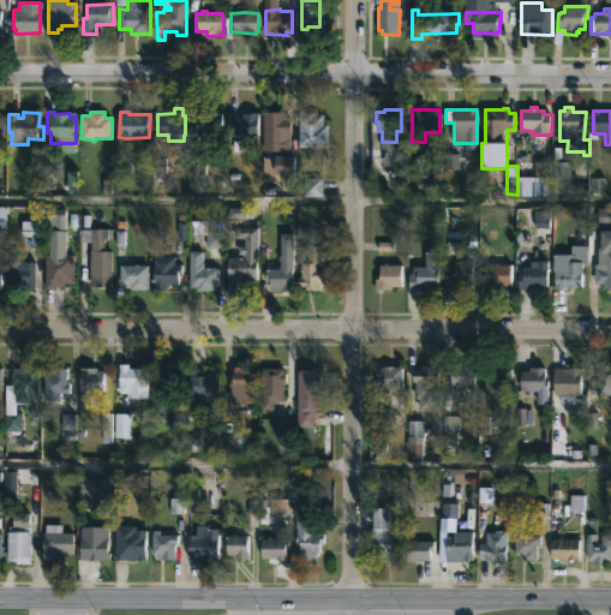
[(238,113),(238,117),(243,117),(243,113),(258,113),(258,137),(228,138),(228,112),(238,113)]
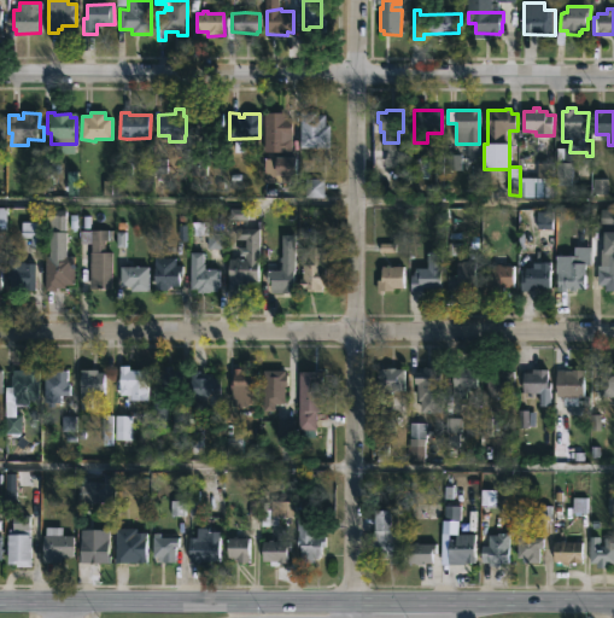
[(317,112),(317,115),(326,115),(326,126),(331,126),(331,149),(300,149),(300,112),(317,112)]
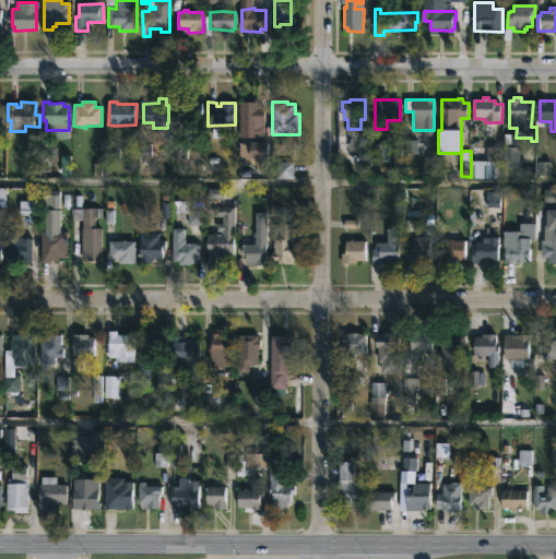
[(260,103),(260,107),(264,107),(264,123),(260,123),(260,137),(269,137),(267,158),(250,158),(250,143),(257,143),(257,138),(240,138),(240,103),(260,103)]
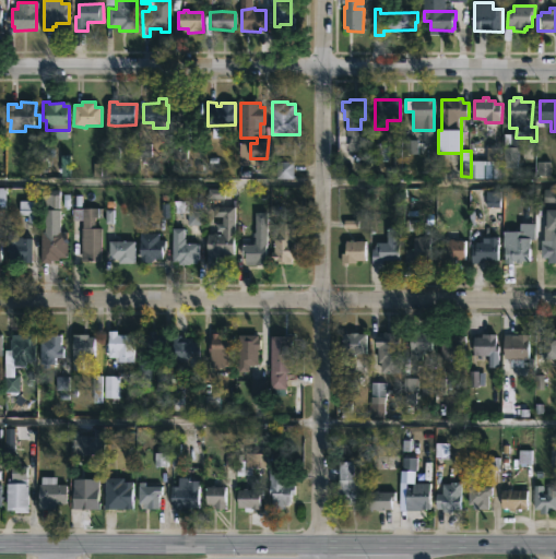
[(201,104),(184,106),(187,125),(203,121),(201,104)]
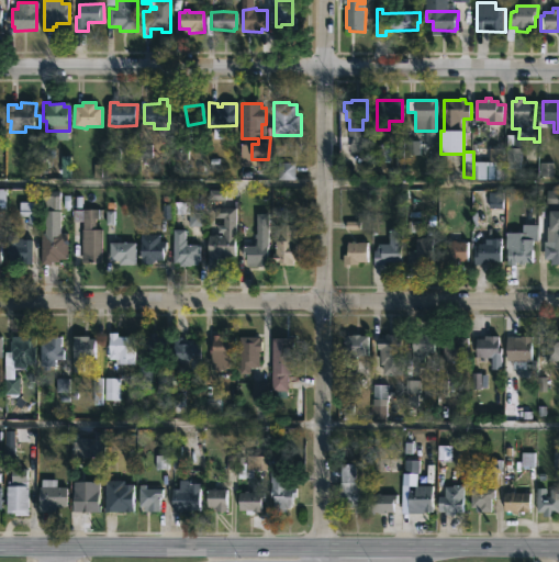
[(515,135),(515,148),(522,148),(521,169),(509,169),(507,135),(515,135)]
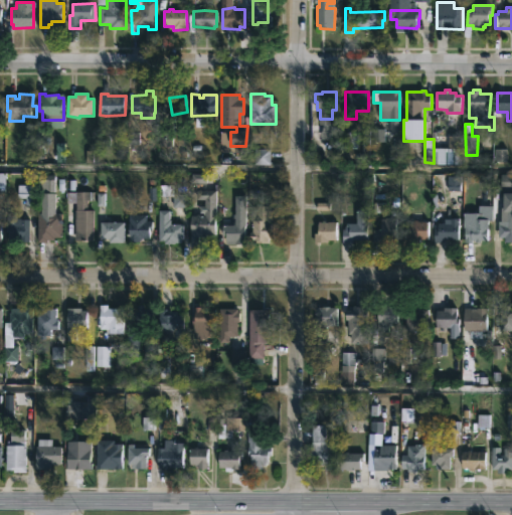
[(174,184),(174,194),(179,194),(179,187),(186,187),(186,194),(188,194),(188,207),(174,207),(174,203),(163,203),(163,184),(174,184)]
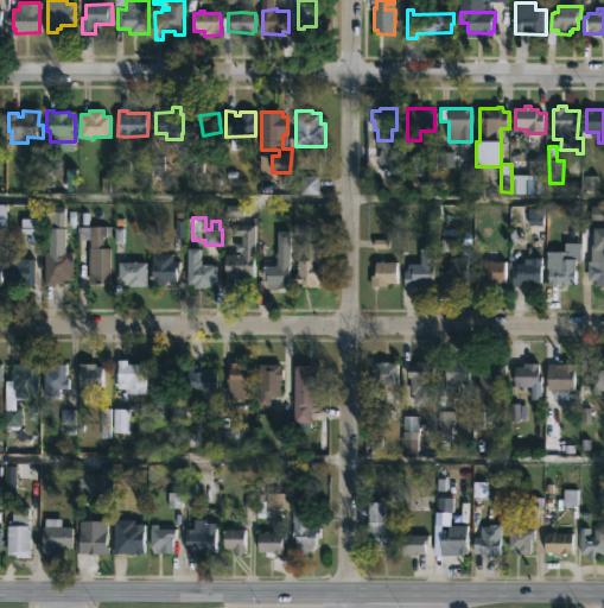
[(255,227),(254,277),(243,277),(243,280),(236,280),(236,287),(226,286),(226,255),(242,255),(242,236),(233,236),(233,226),(255,226),(255,227)]
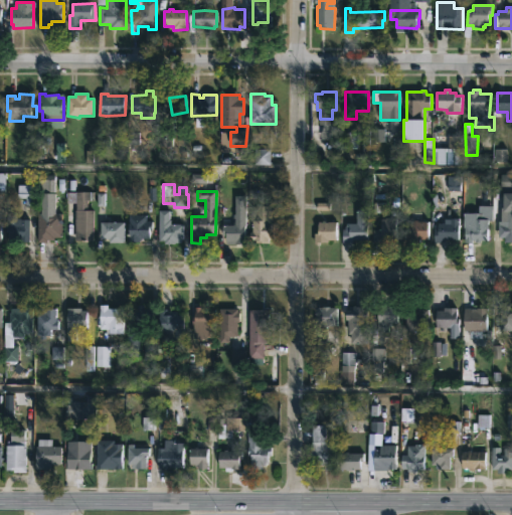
[(89,200),(89,210),(94,210),(95,241),(74,241),(73,210),(76,210),(76,203),(67,203),(67,192),(91,192),(92,200),(89,200)]
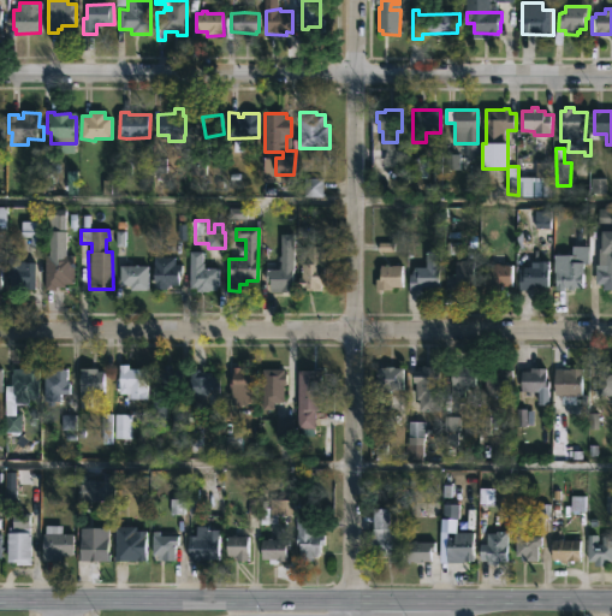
[(313,241),(313,247),(324,247),(324,267),(325,267),(325,276),(327,276),(327,286),(321,286),(321,291),(307,291),(307,289),(298,289),(298,278),(302,278),(302,265),(307,265),(307,247),(309,247),(309,241),(313,241)]
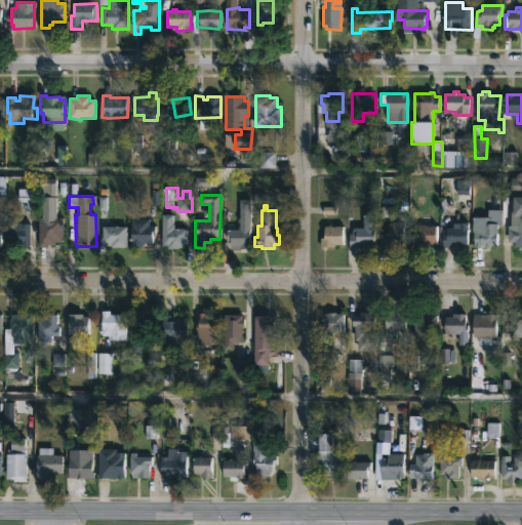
[(498,226),(497,246),(491,245),(491,247),(485,247),(485,246),(483,245),(483,248),(474,248),(474,217),(489,218),(489,210),(504,210),(504,226),(498,226)]
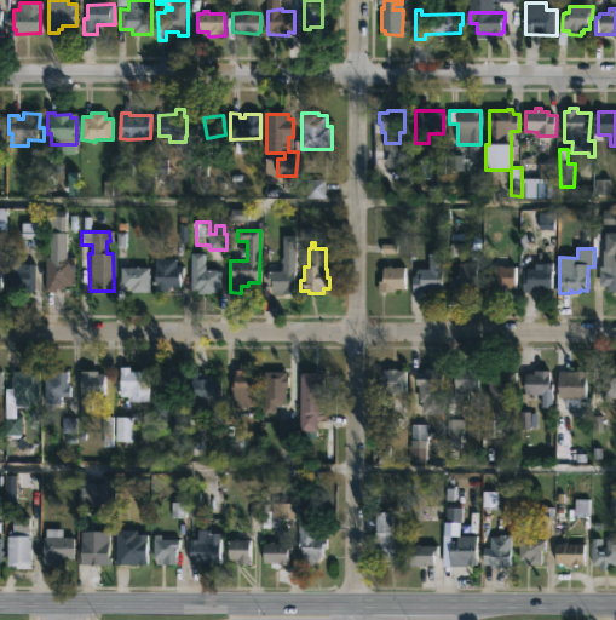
[(426,292),(414,293),(414,279),(416,279),(416,269),(430,269),(430,253),(443,253),(444,288),(425,288),(426,292)]
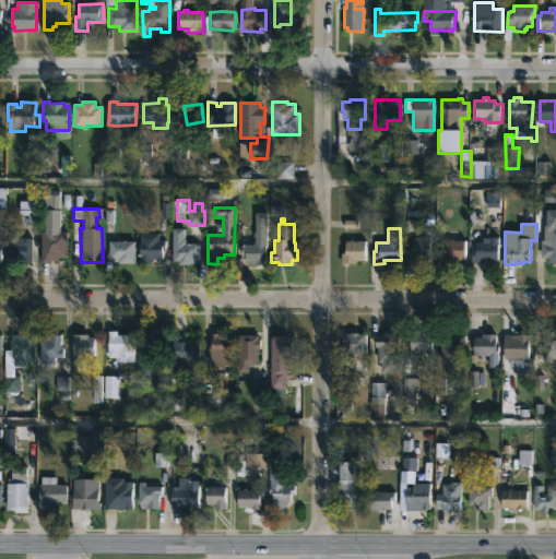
[(56,229),(56,232),(68,232),(68,258),(59,258),(59,261),(51,261),(51,264),(40,264),(42,232),(50,232),(50,229),(56,229)]
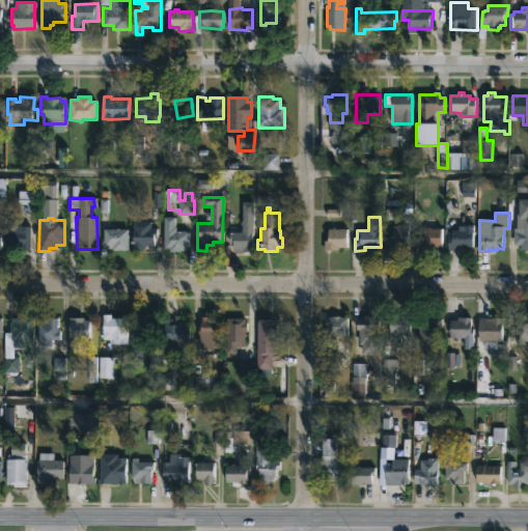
[(189,231),(189,247),(187,247),(187,251),(169,252),(170,249),(164,249),(164,218),(175,218),(176,231),(189,231)]
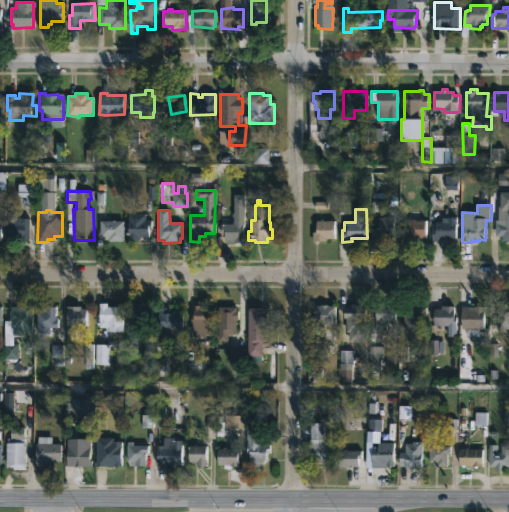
[(17,212),(17,217),(29,219),(29,241),(9,241),(9,233),(8,233),(8,227),(7,227),(7,212),(17,212)]
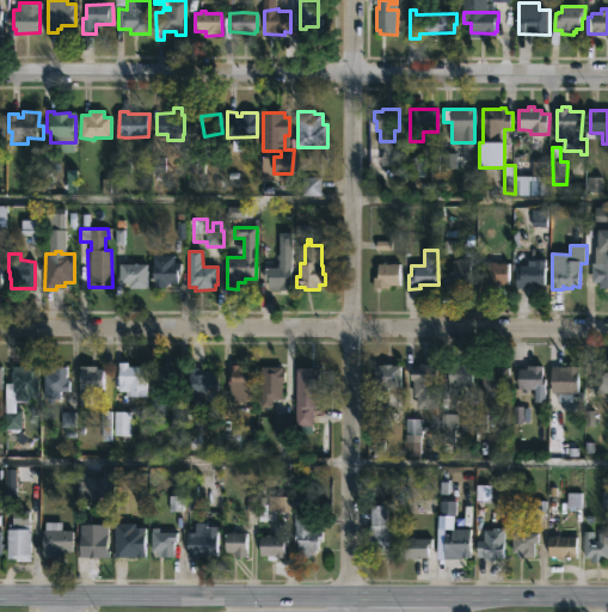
[(173,256),(173,263),(180,263),(180,275),(178,275),(178,285),(166,285),(166,288),(153,288),(153,255),(173,256)]
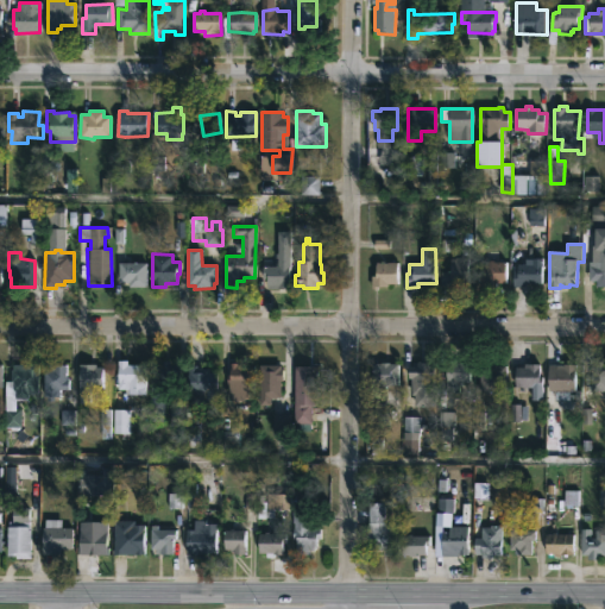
[(442,287),(442,272),(452,272),(452,259),(468,259),(468,284),(451,284),(451,288),(442,287)]
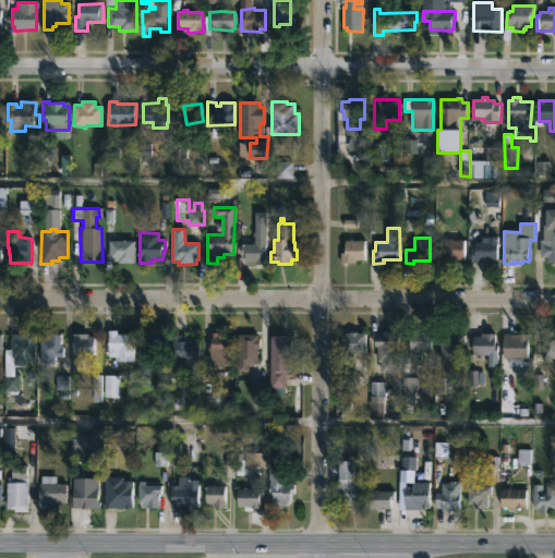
[(498,238),(498,261),(482,261),(482,264),(471,264),(471,247),(475,247),(475,242),(480,242),(480,241),(489,242),(489,238),(498,238)]
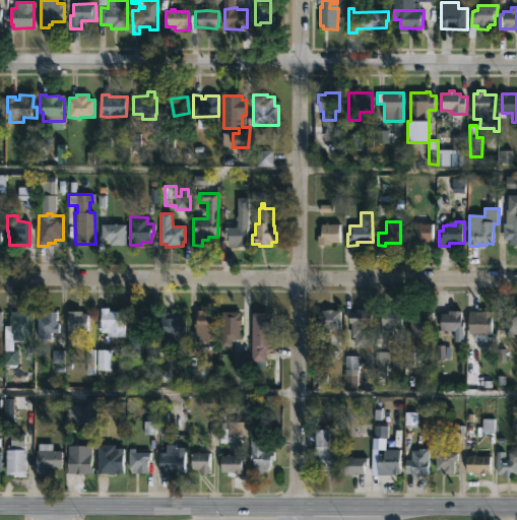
[(423,222),(423,224),(433,223),(433,242),(424,243),(424,247),(415,247),(415,244),(408,244),(408,232),(414,232),(414,224),(423,222)]
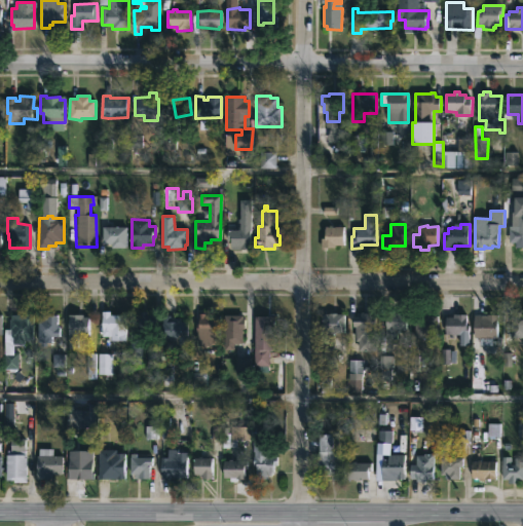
[(522,249),(516,249),(516,242),(510,242),(510,229),(516,229),(516,226),(522,226),(522,249)]
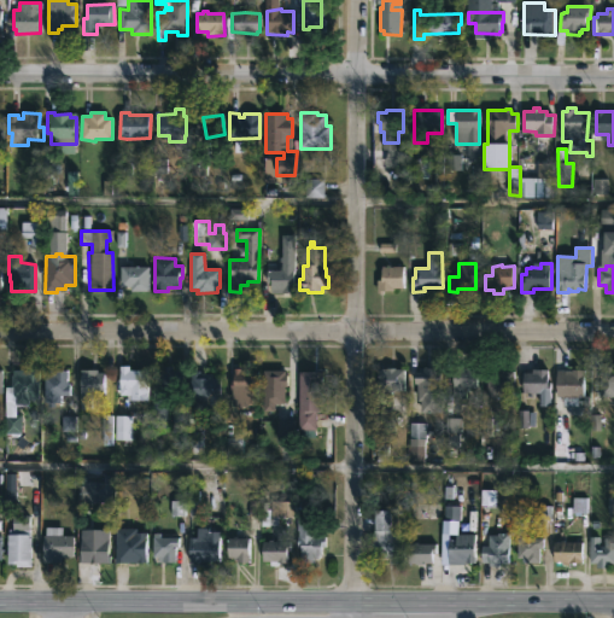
[(150,267),(150,292),(132,292),(132,287),(121,287),(121,267),(150,267)]
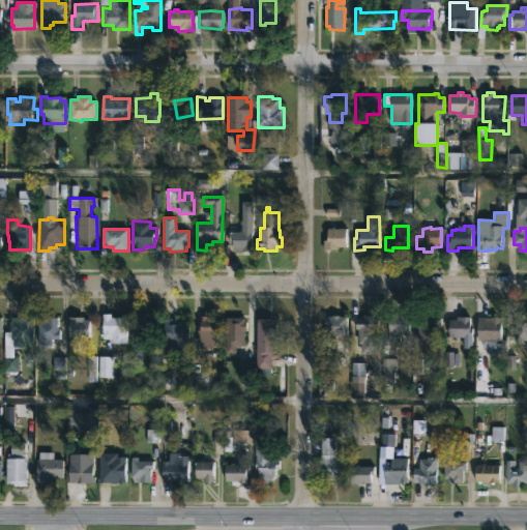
[(328,252),(325,252),(325,240),(328,240),(328,229),(347,229),(347,247),(338,247),(338,252),(328,252)]
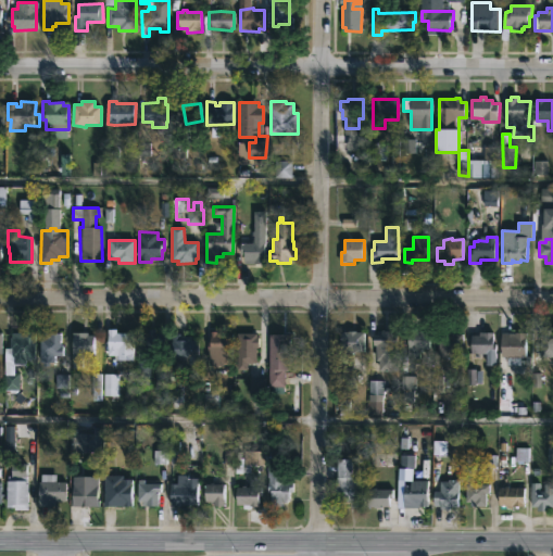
[(259,243),(265,244),(265,261),(244,261),(244,255),(240,255),(241,243),(259,243)]
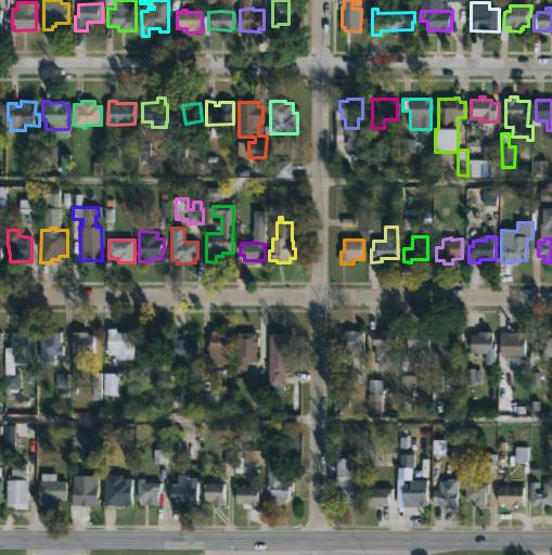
[(132,330),(132,361),(117,361),(117,359),(114,359),(114,356),(107,356),(108,330),(132,330)]
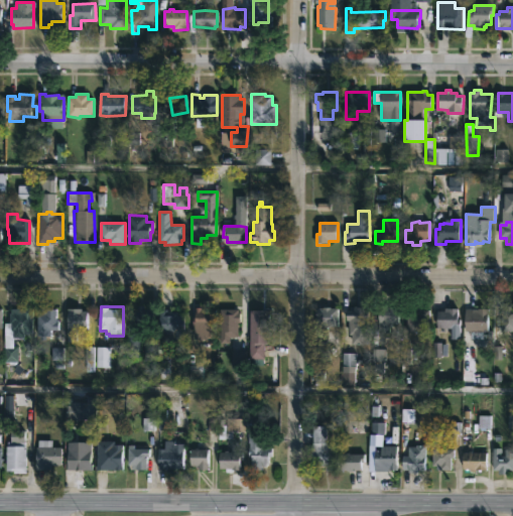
[(145,306),(145,309),(153,309),(153,334),(144,334),(144,337),(139,337),(139,341),(140,341),(140,358),(128,358),(128,309),(136,309),(136,306),(145,306)]
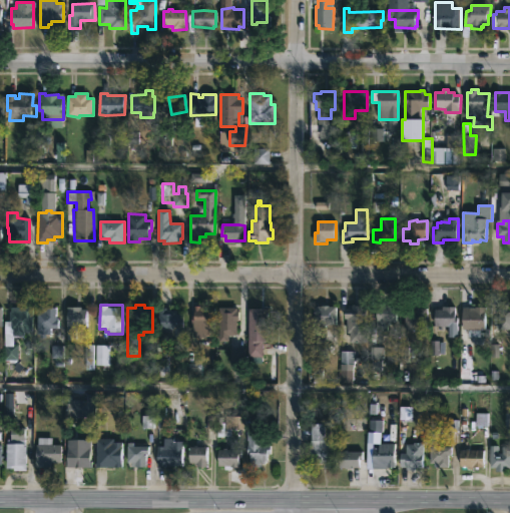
[(359,305),(359,306),(366,306),(368,343),(340,342),(340,325),(347,325),(347,319),(345,319),(345,309),(352,309),(352,305),(359,305)]
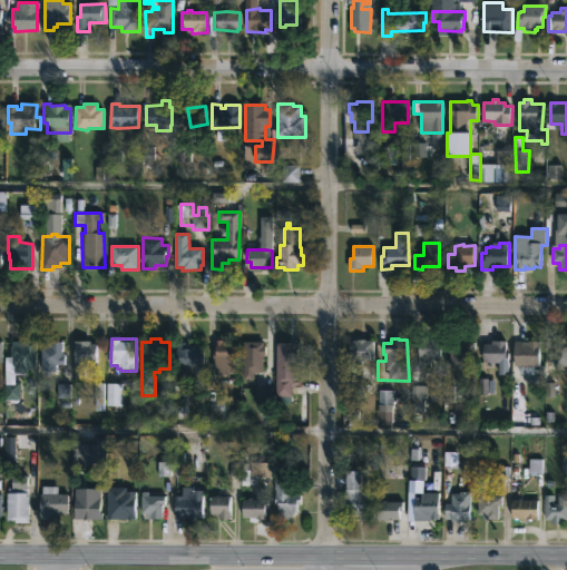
[(566,366),(555,366),(555,341),(566,338),(566,366)]
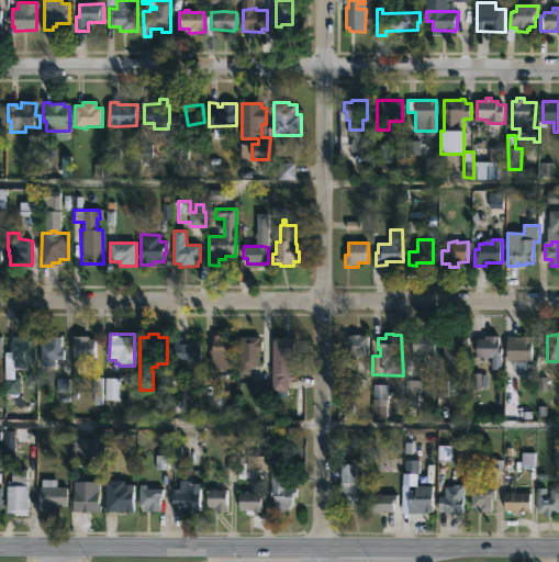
[(33,335),(35,336),(35,364),(26,364),(26,368),(14,368),(14,361),(12,361),(12,353),(10,353),(12,337),(23,337),(28,335),(33,335)]
